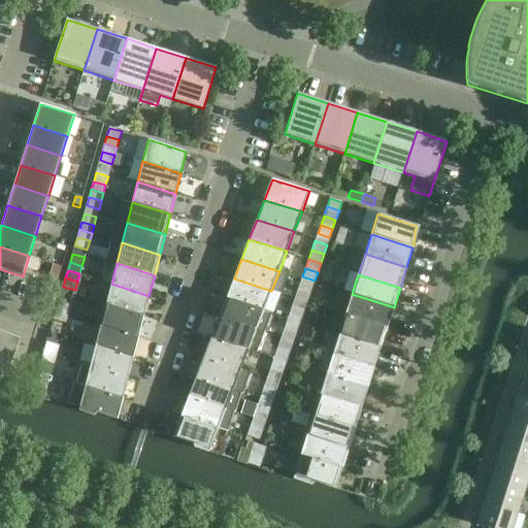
[(234,278),(226,298),(264,310),(271,291),(234,278)]
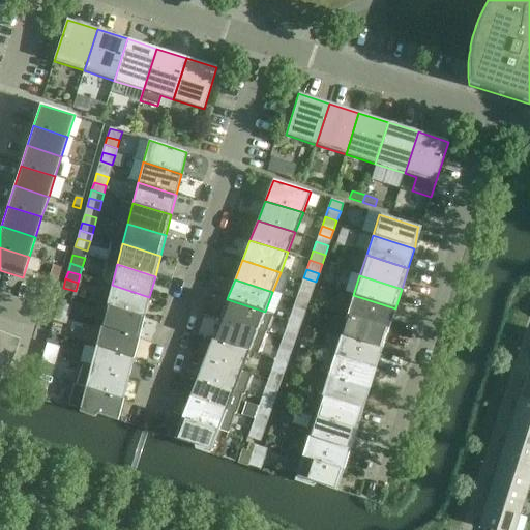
[(299,290),(312,294),(315,286),(302,282),(299,290)]
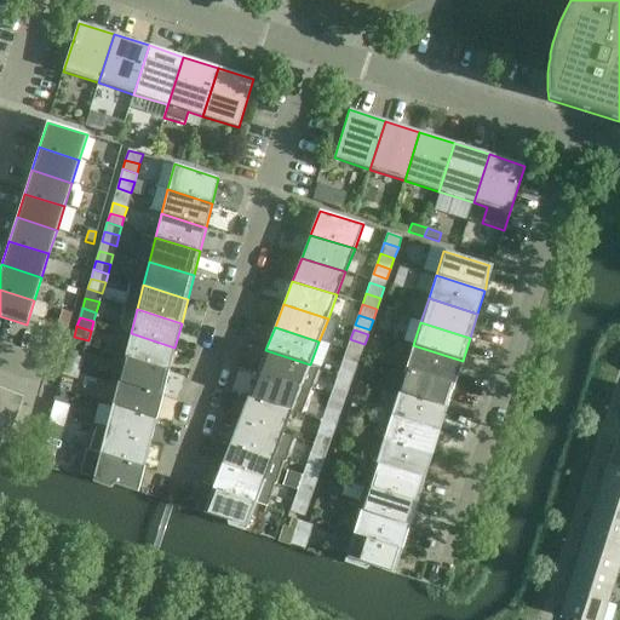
[(131,333),(125,357),(168,372),(174,348),(131,333)]
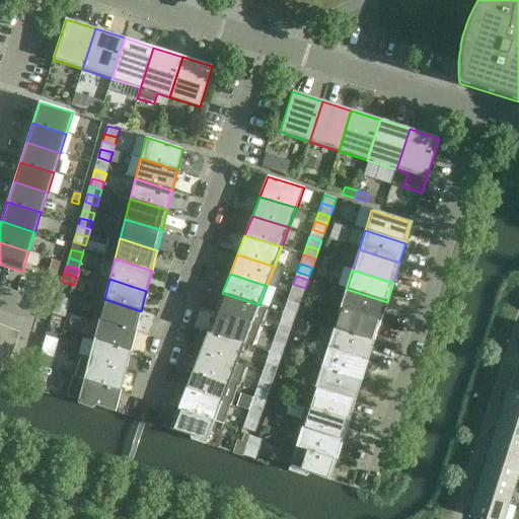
[(305,288),(293,284),(290,293),(302,297),(305,288)]
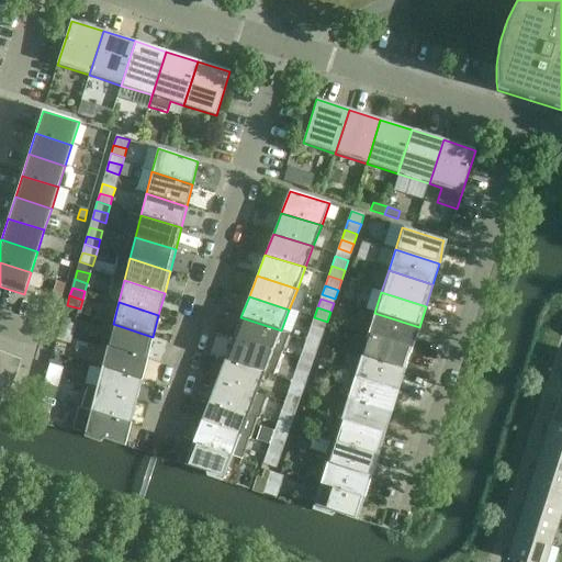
[(374,313),(368,335),(412,348),(419,327),(374,313)]
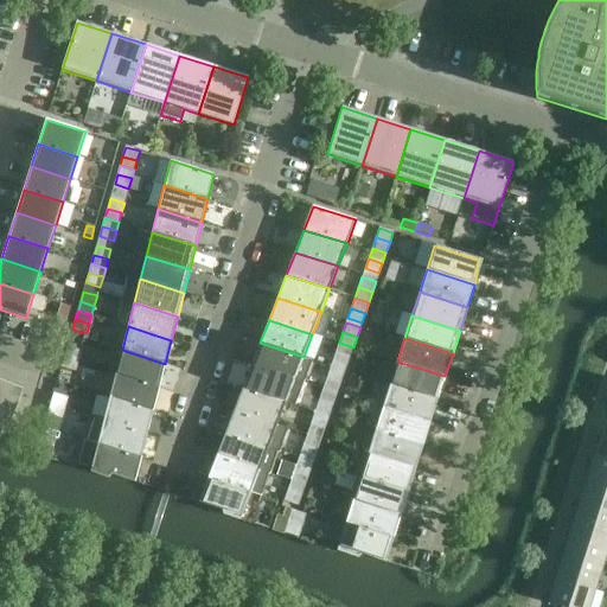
[(260,343),(251,365),(302,382),(311,360),(304,357),(260,343)]
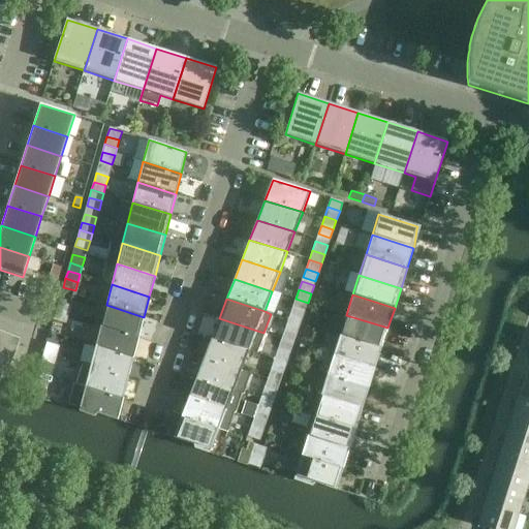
[(292,308),(304,312),(308,303),(296,299),(292,308)]
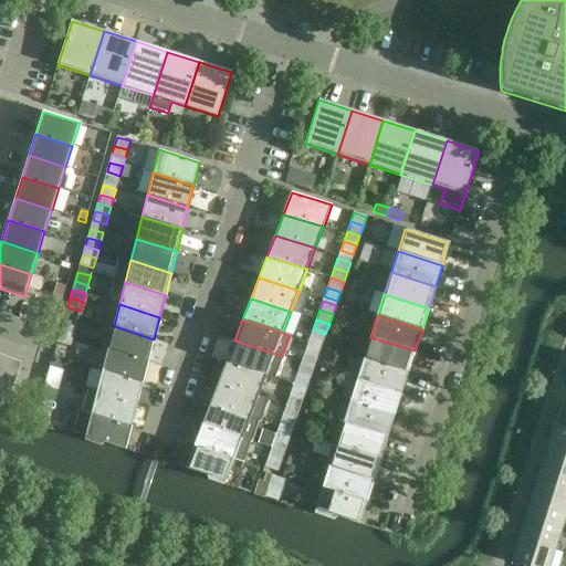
[(60,333),(73,337),(75,327),(63,324),(60,333)]
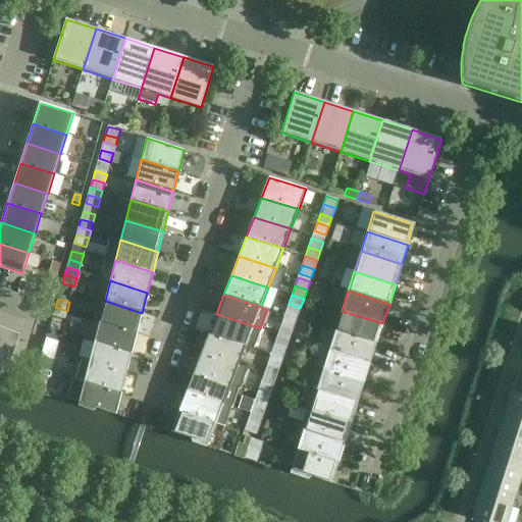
[(137,333),(142,313),(105,301),(100,321),(137,333)]
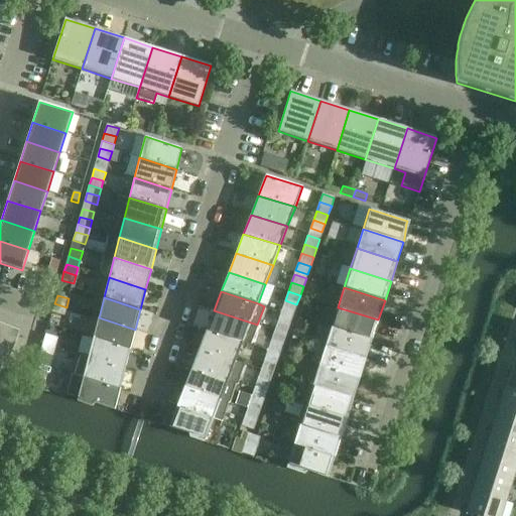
[(296,304),(285,300),(282,308),(293,312),(296,304)]
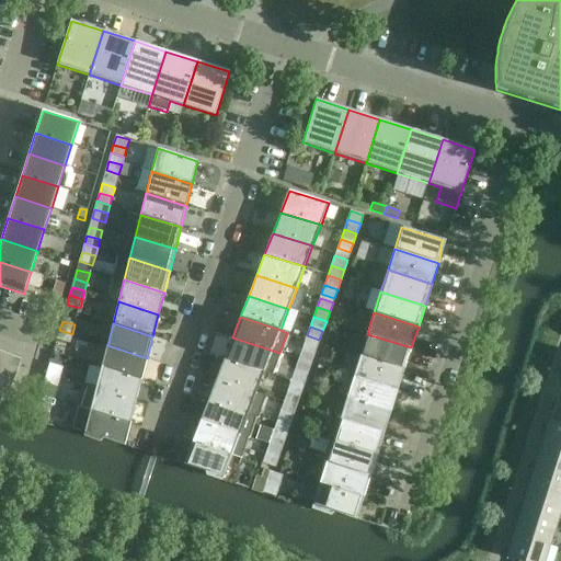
[(72,334),(59,330),(57,340),(69,343),(72,334)]
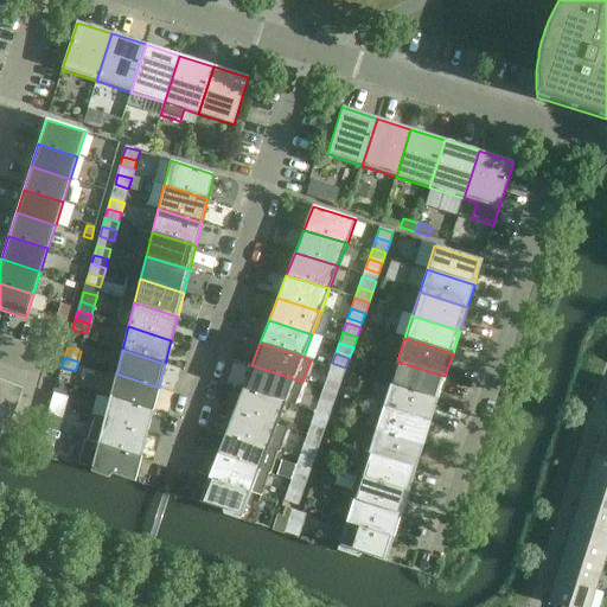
[(397,362),(390,384),(438,400),(445,376),(397,362)]
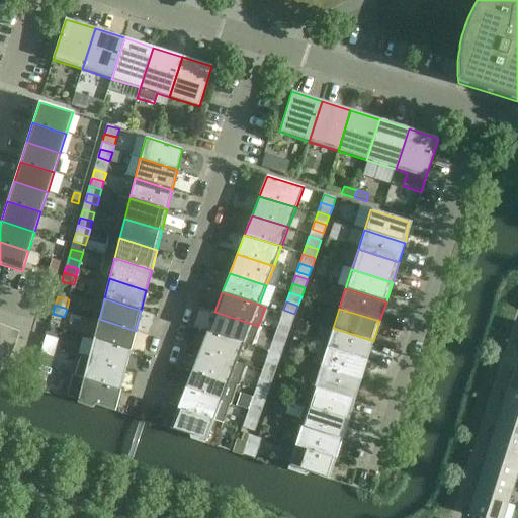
[(214,312),(206,331),(251,345),(258,326),(214,312)]
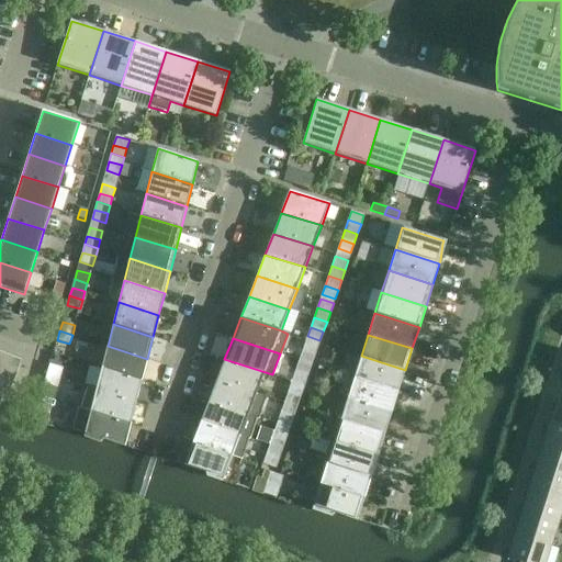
[(302,350),(315,355),(318,346),(305,341),(302,350)]
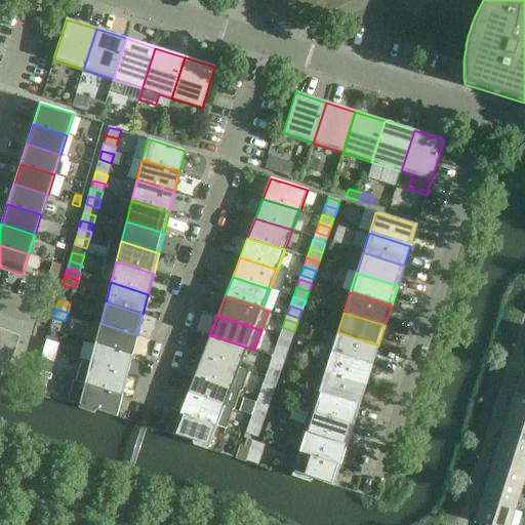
[(132,356),(137,335),(101,323),(95,344),(132,356)]
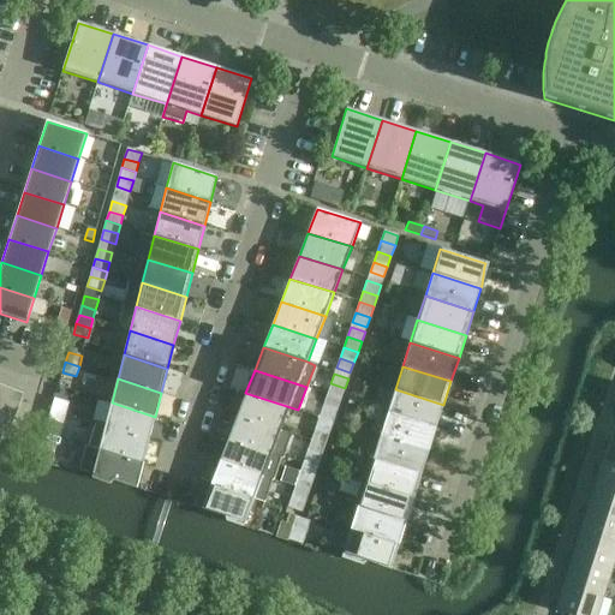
[(345,388),(330,383),(327,394),(341,399),(345,388)]
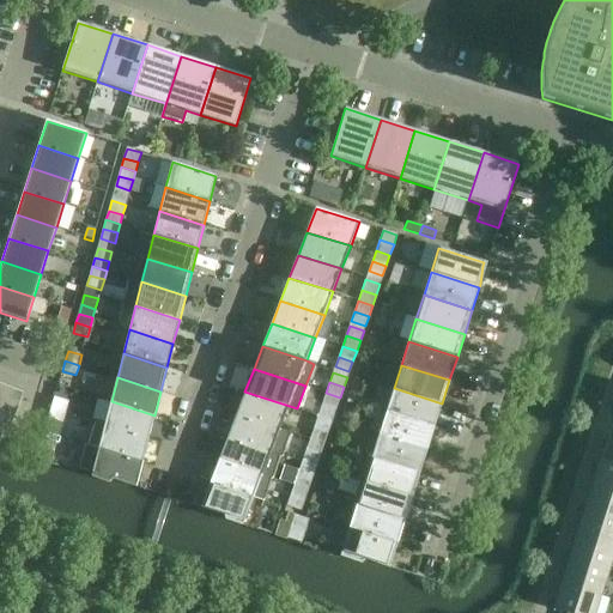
[(0,432),(8,429),(22,394),(0,386),(0,432)]
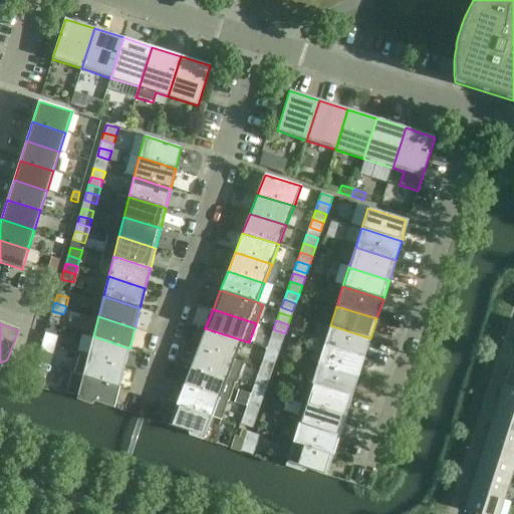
[(330,325),(324,345),(364,358),(370,338),(330,325)]
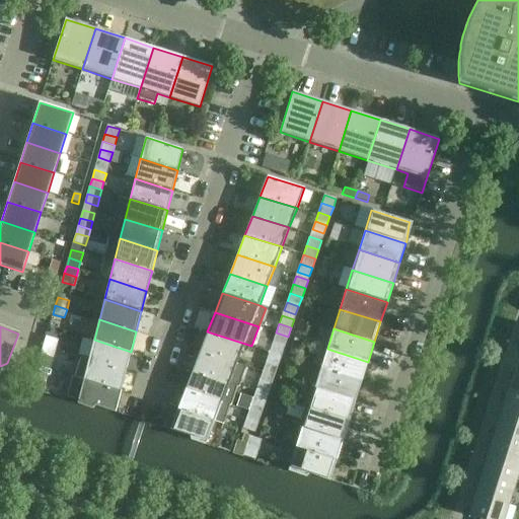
[(207,331),(200,351),(237,363),(244,345),(251,347),(251,346),(207,331)]
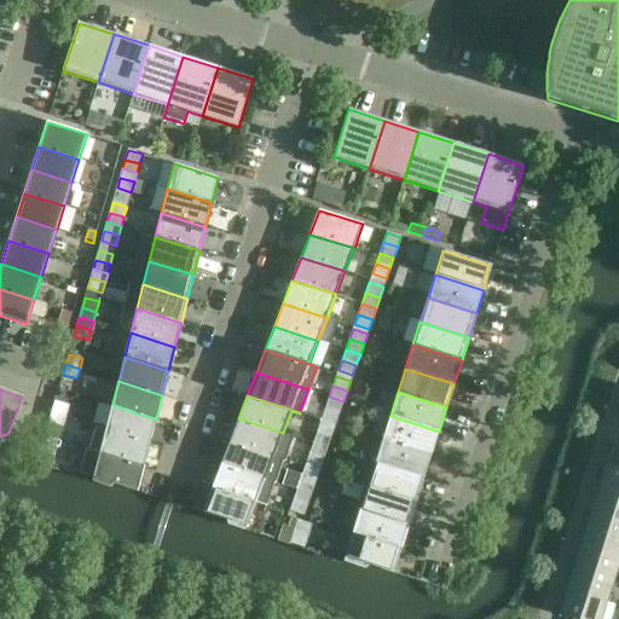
[(343,401),(329,397),(325,408),(340,412),(343,401)]
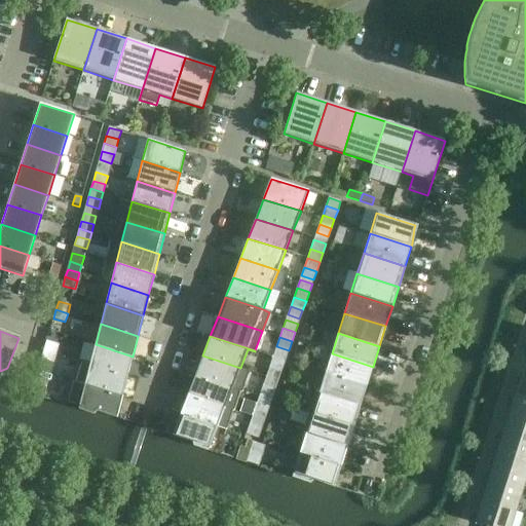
[(44,350),(55,353),(59,345),(46,341),(44,350)]
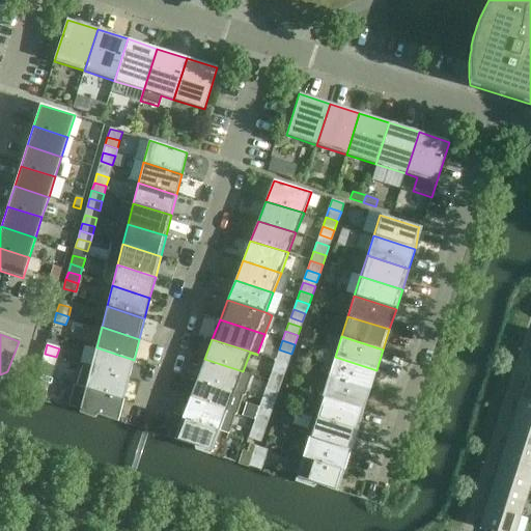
[(129,380),(134,360),(96,347),(90,368),(129,380)]
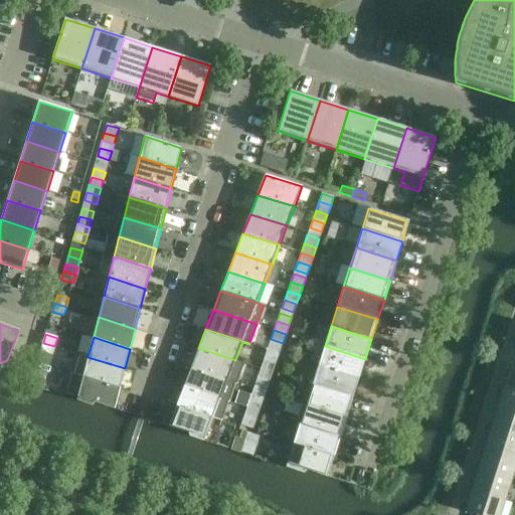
[(283,343),(271,339),(268,347),(280,351),(283,343)]
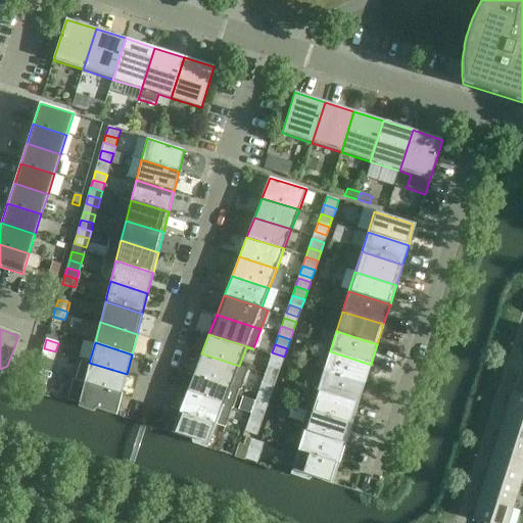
[(55,351),(44,348),(41,357),(53,361),(55,351)]
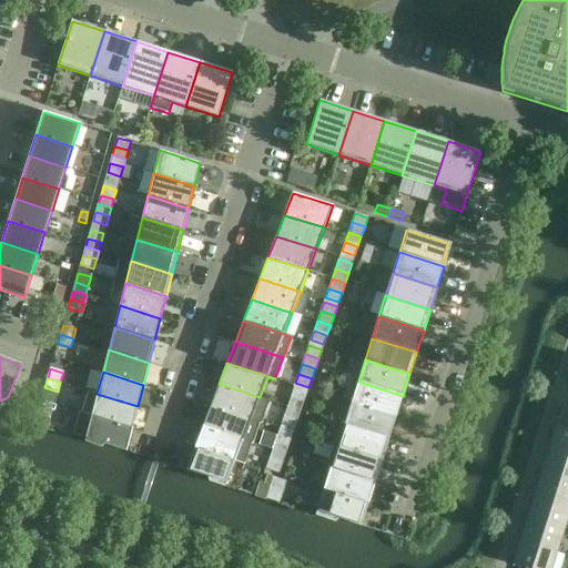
[(396,418),(403,396),(358,382),(351,404),(396,418)]
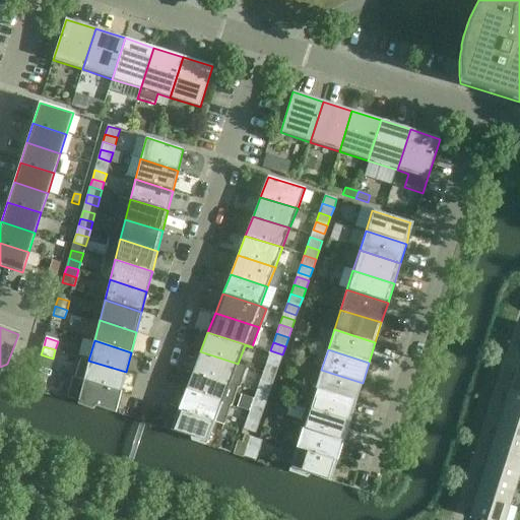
[(238,364),(200,351),(193,371),(240,386),(245,368),(237,365),(238,364)]
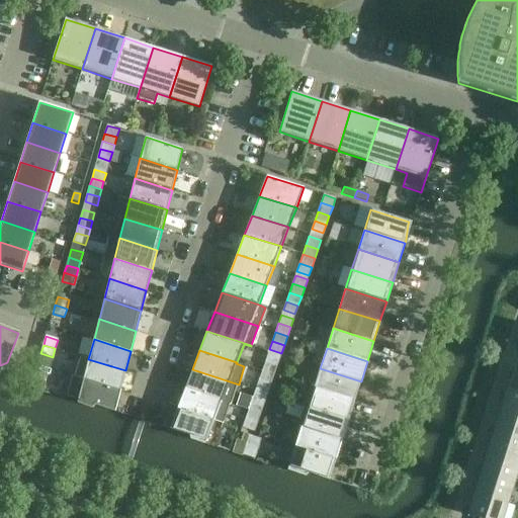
[(265,362),(277,366),(279,358),(268,354),(265,362)]
